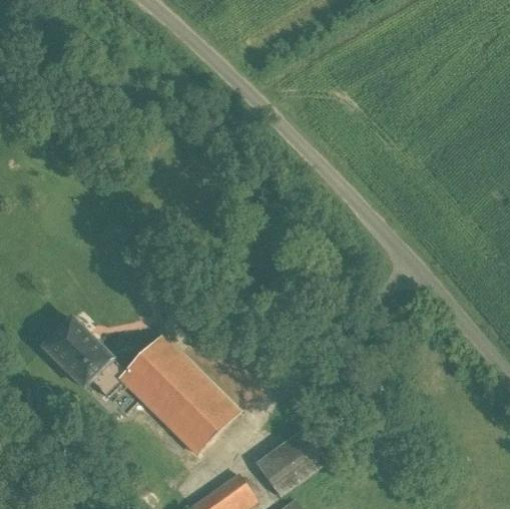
[(118,376),(123,371),(69,317),(41,346),(82,386),(89,379),(107,397),(122,381),(118,376)]
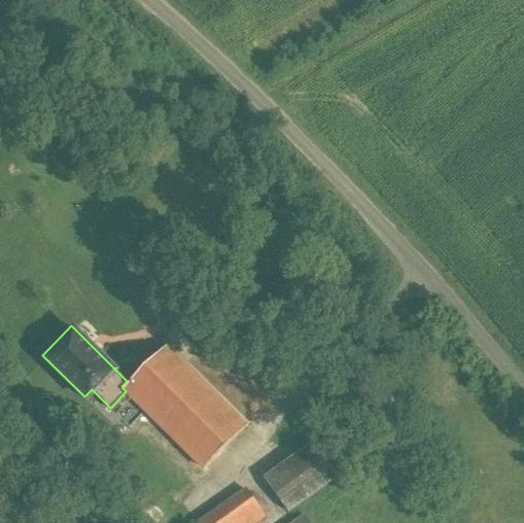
[(127,381),(121,386),(126,391),(200,465),(242,423),(164,344),(127,381)]
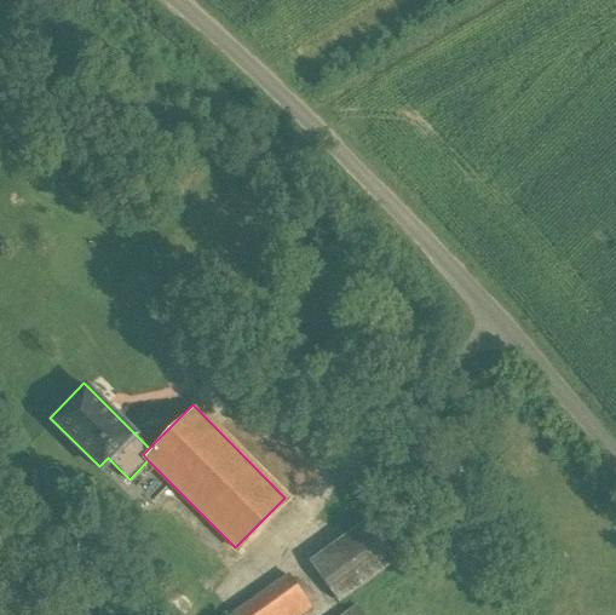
[(366,516),(306,558),(337,598),(395,556),(366,516)]
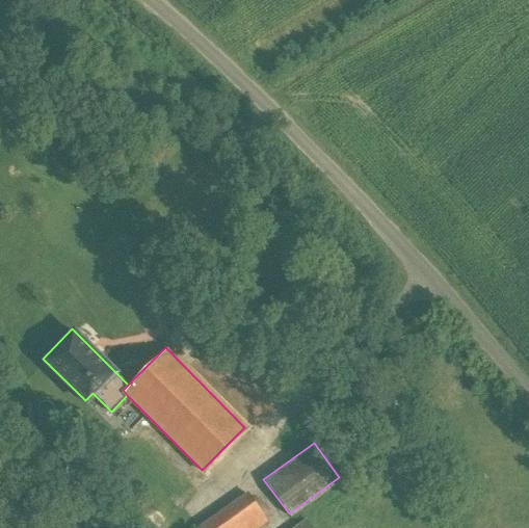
[(247,492),(196,526),(197,527),(247,527),(264,517),(247,492)]
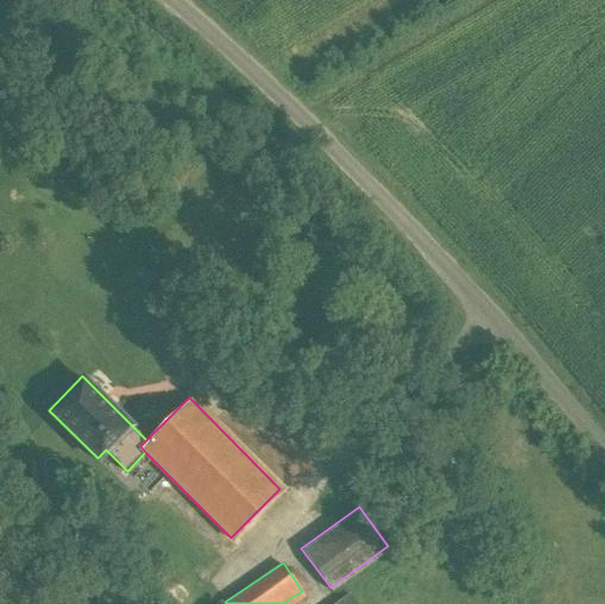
[(357,603),(348,591),(331,603),(357,603)]
